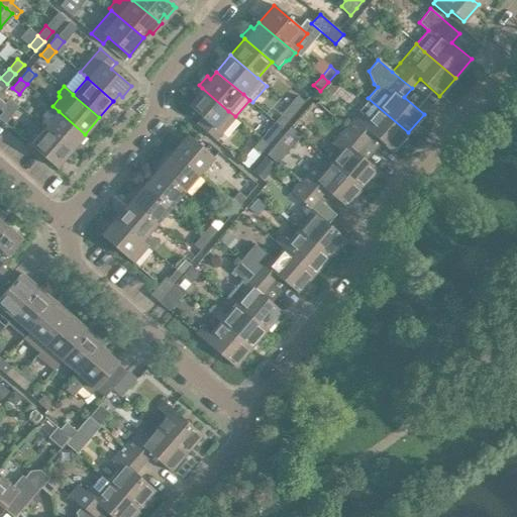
[(228,111),(202,88),(187,105),(202,118),(197,124),(215,139),(235,116),(228,111)]
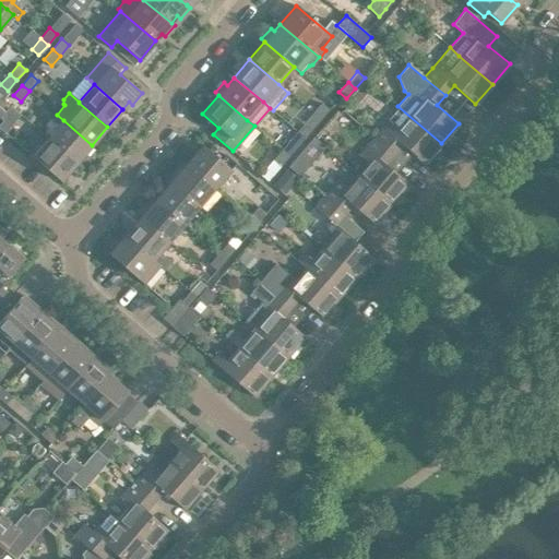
[(320,120),(329,109),(321,103),(312,114),(320,120)]
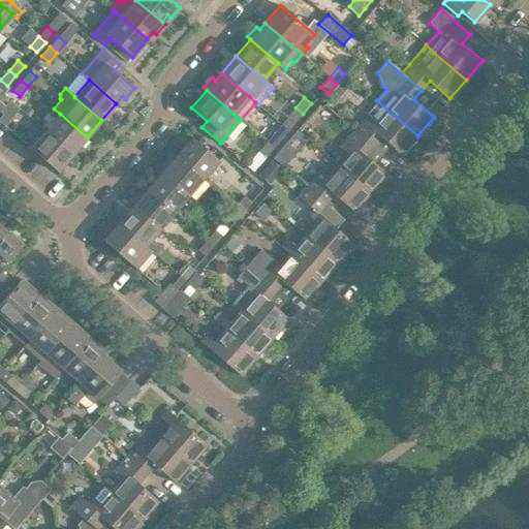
[(377,101),(361,120),(353,129),(373,147),(381,137),(401,155),(417,135),(376,100),(376,101),(377,101)]
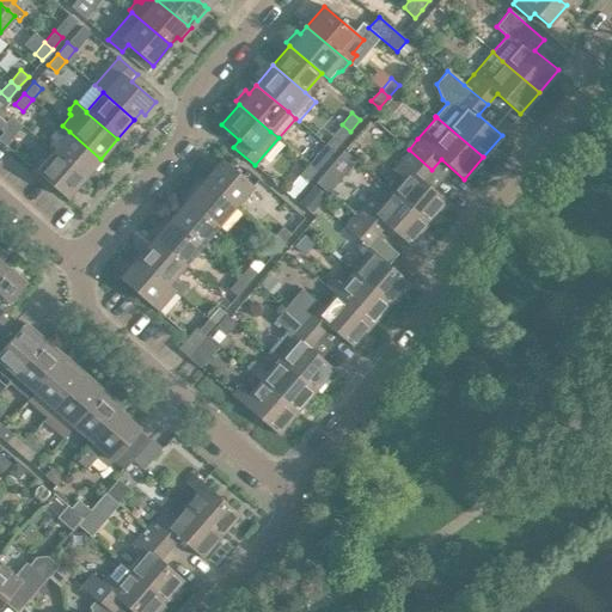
[(340,142),(350,132),(342,124),(332,135),(340,142)]
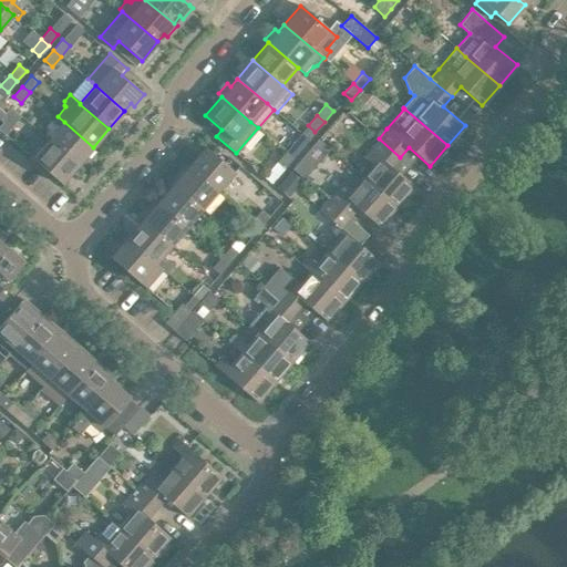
[(0,131),(4,135),(13,124),(6,117),(0,124),(0,131)]
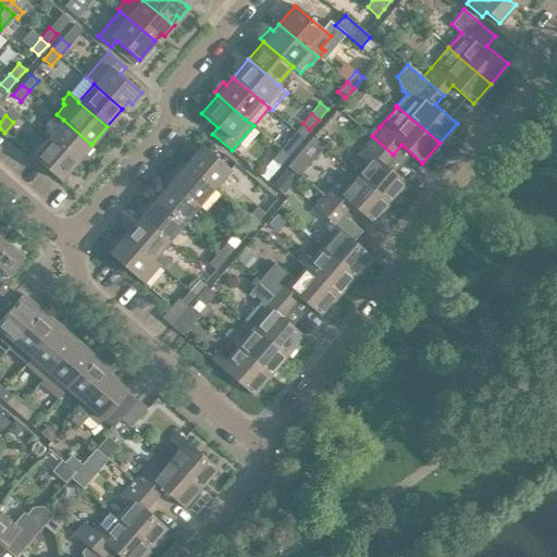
[(91,145),(63,120),(48,137),(76,162),(91,145)]
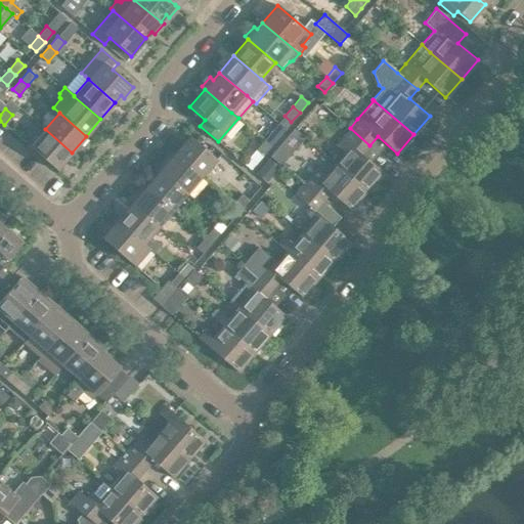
[(361,155),(369,145),(350,128),(335,145),(344,153),(335,164),(365,190),(382,172),(361,155)]
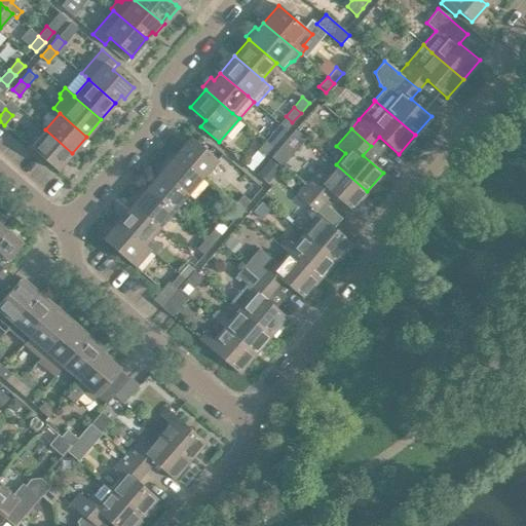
[(72,153),(45,129),(30,147),(57,171),(72,153)]
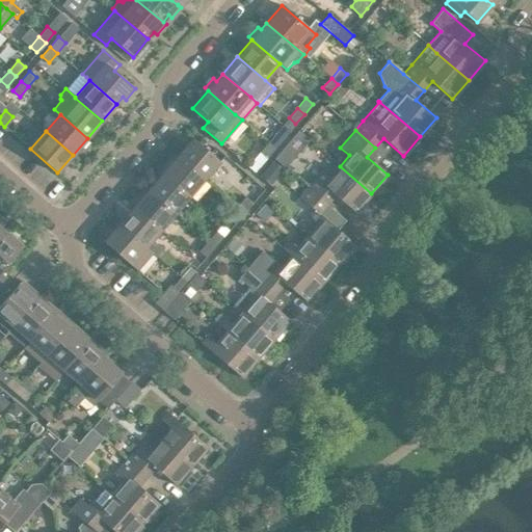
[(274,148),(284,138),(276,132),(268,142),(274,148)]
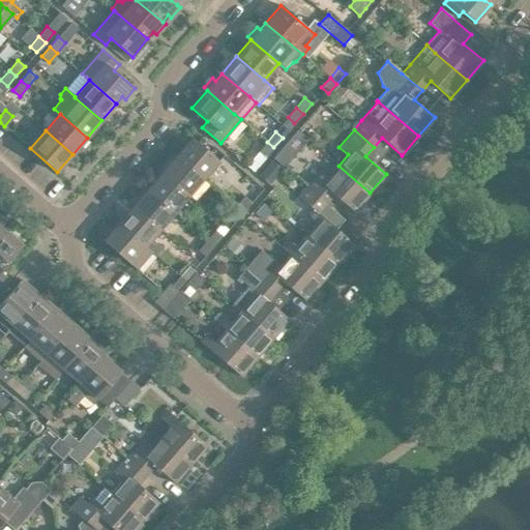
[(208,152),(192,137),(176,155),(203,178),(218,160),(224,154),(214,146),(208,152)]
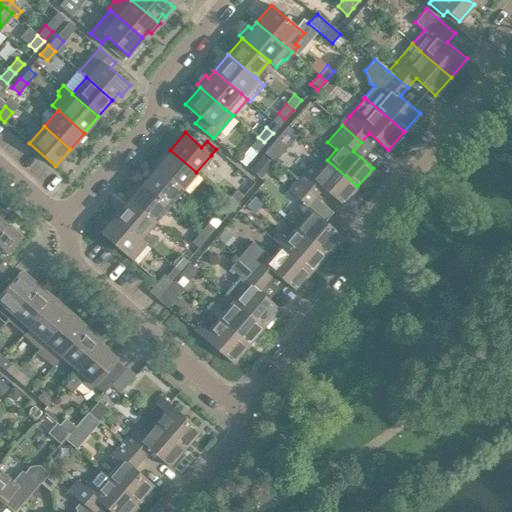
[(256,152),(264,142),(258,137),(249,146),(256,152)]
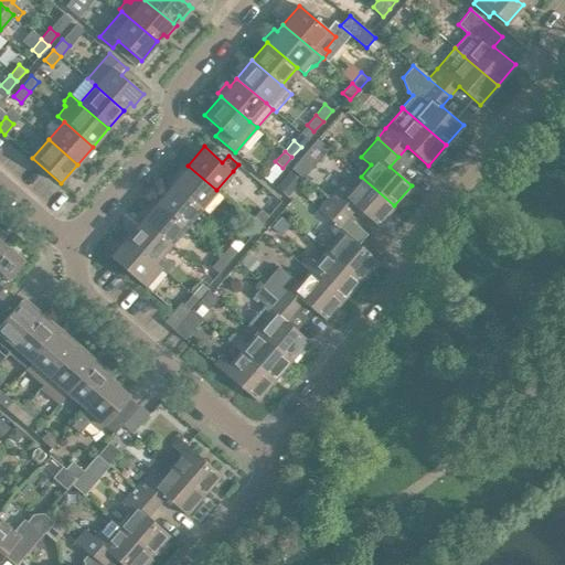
[(309,169),(298,160),(291,169),(301,178),(309,169)]
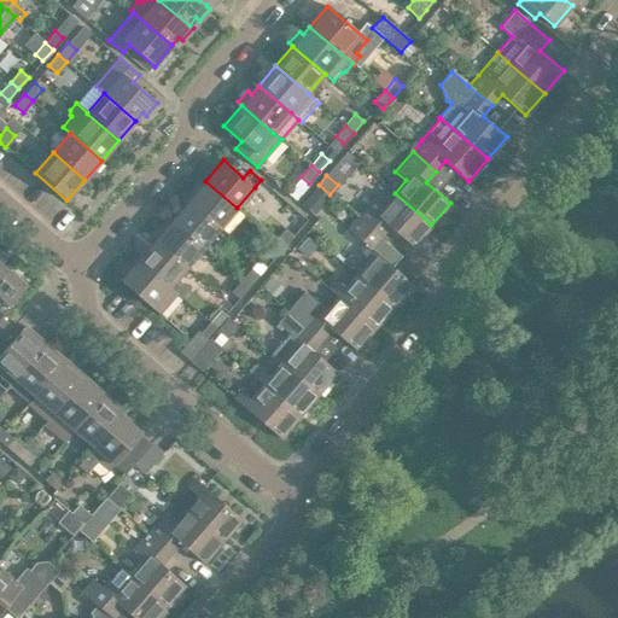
[(220,228),(237,208),(205,181),(198,188),(194,186),(185,197),(188,200),(220,228)]
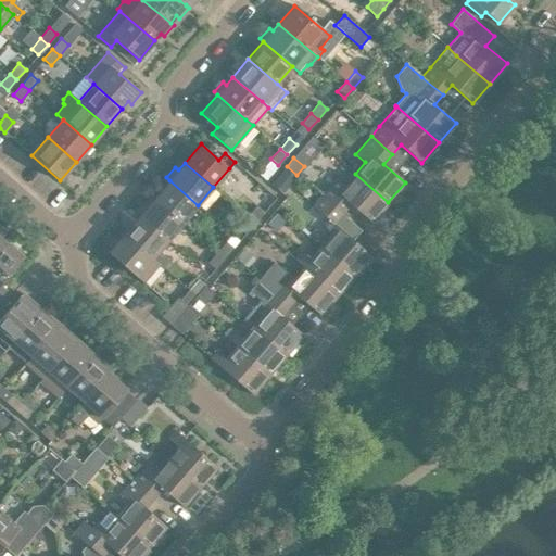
[(371,222),(388,202),(355,174),(344,186),(336,178),(320,196),(341,213),(350,203),(371,222)]
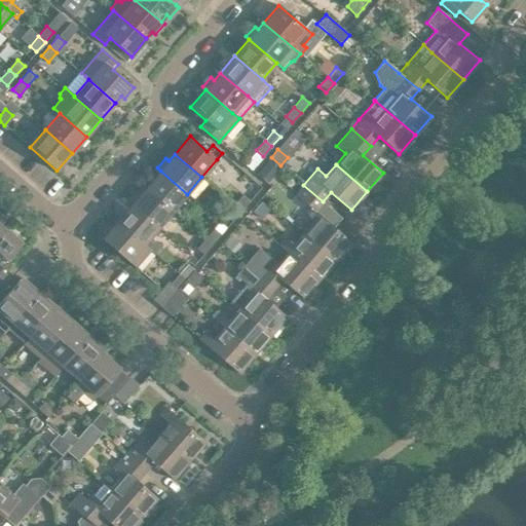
[(261,168),(257,174),(267,182),(271,178),(261,168)]
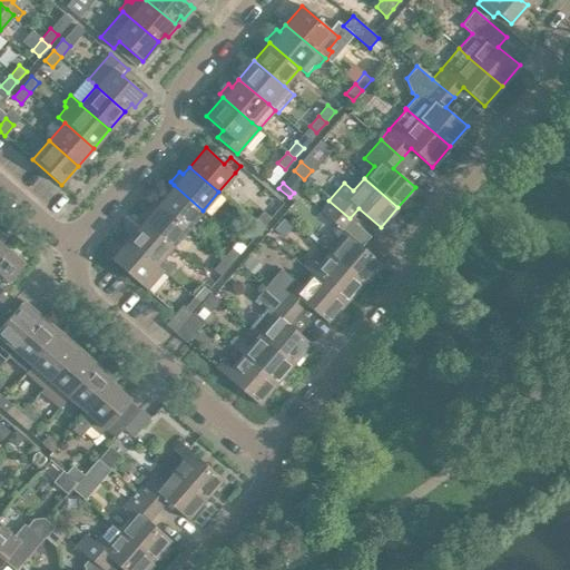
[(155,200),(158,203),(187,228),(203,210),(174,185),(167,193),(164,189),(155,200)]
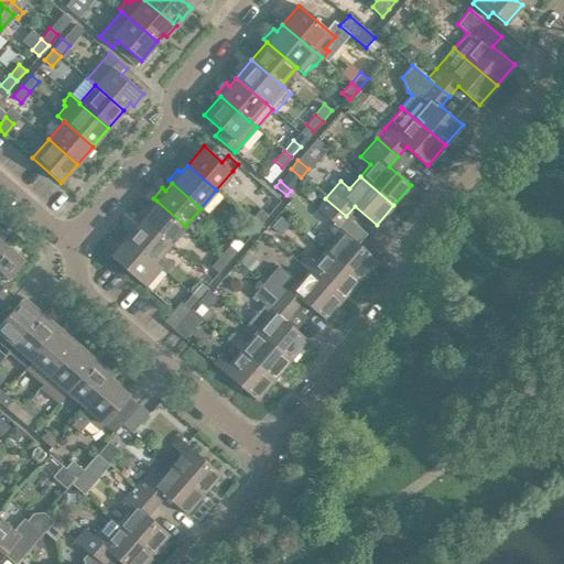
[(325,251),(359,280),(376,259),(337,227),(346,216),(325,198),(316,208),(333,223),(326,230),(336,239),(325,251)]
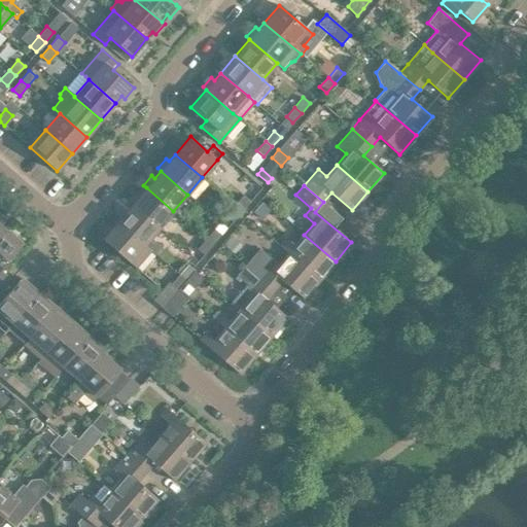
[(159,227),(173,211),(146,187),(140,195),(137,192),(129,202),(132,204),(132,205),(159,227)]
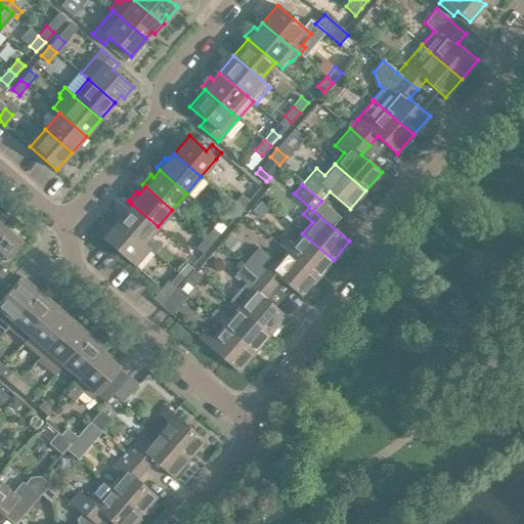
[(239,210),(249,200),(242,193),(233,204),(239,210)]
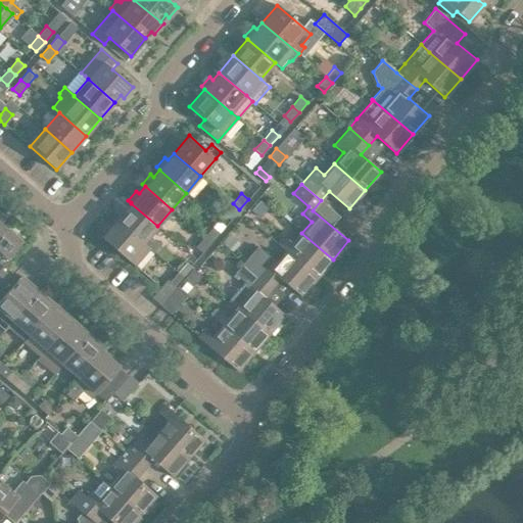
[(157,226),(131,203),(116,220),(149,248),(153,251),(159,244),(149,236),(157,226)]
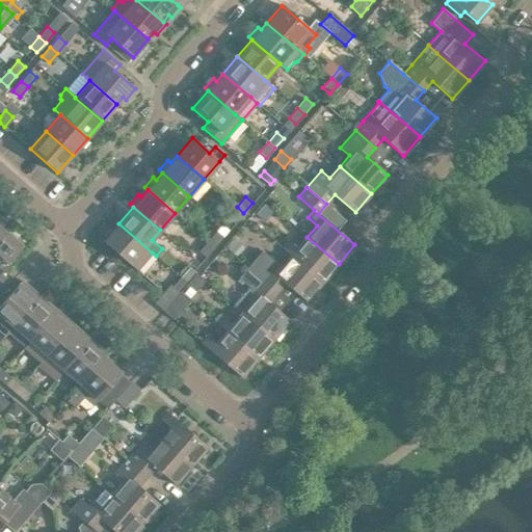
[(235,222),(243,213),(237,207),(229,217),(235,222)]
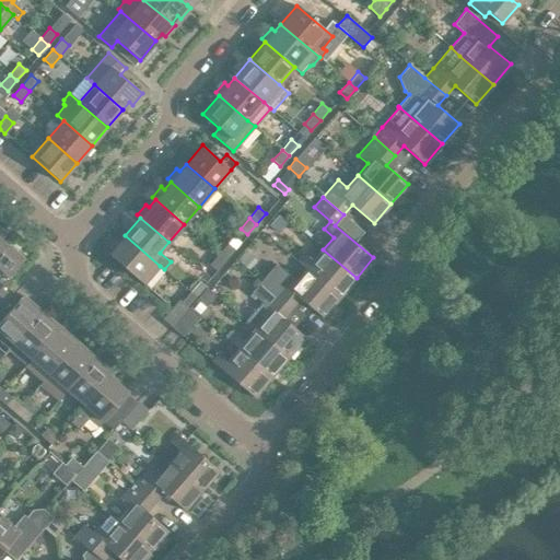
[(160,266),(125,235),(108,254),(143,284),(160,266)]
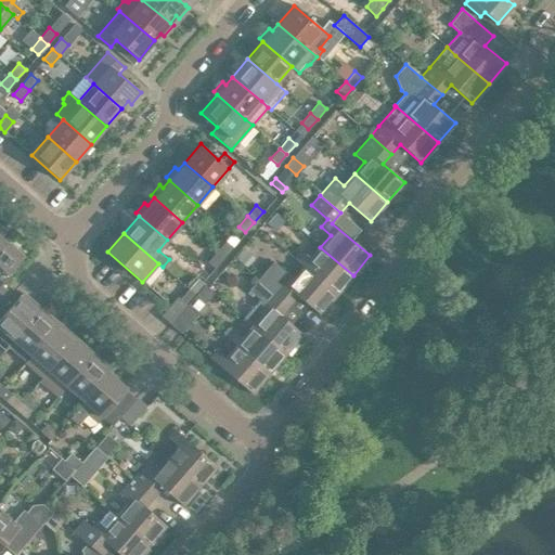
[(2,245),(0,246),(0,296),(5,289),(0,284),(21,260),(12,254),(15,250),(4,241),(1,244),(2,245)]
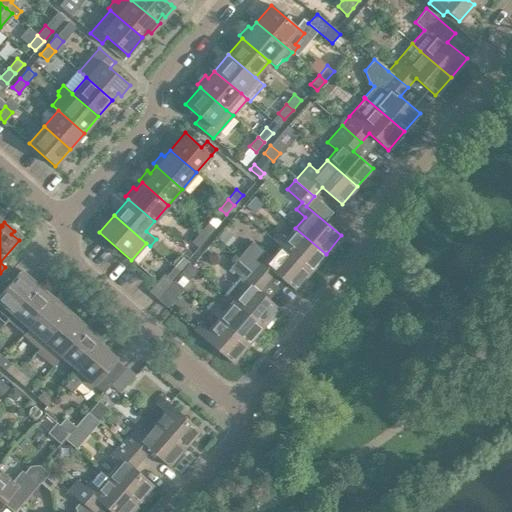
[(206,238),(215,228),(208,222),(200,232),(206,238)]
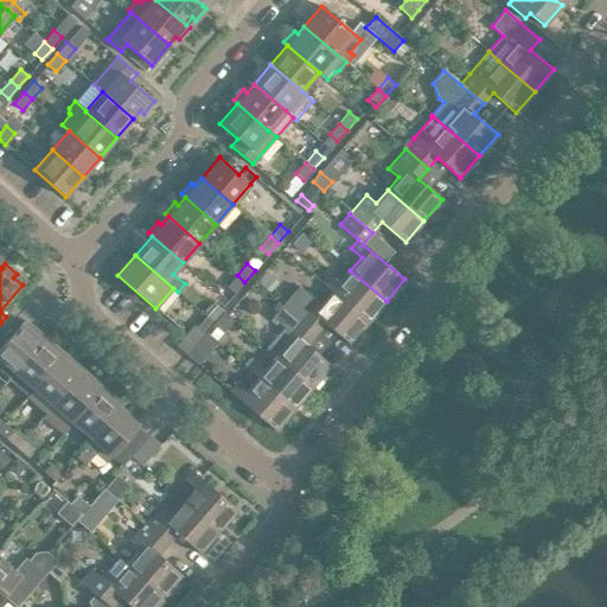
[(368,323),(387,301),(350,270),(339,282),(328,274),(321,282),(332,292),(368,323)]
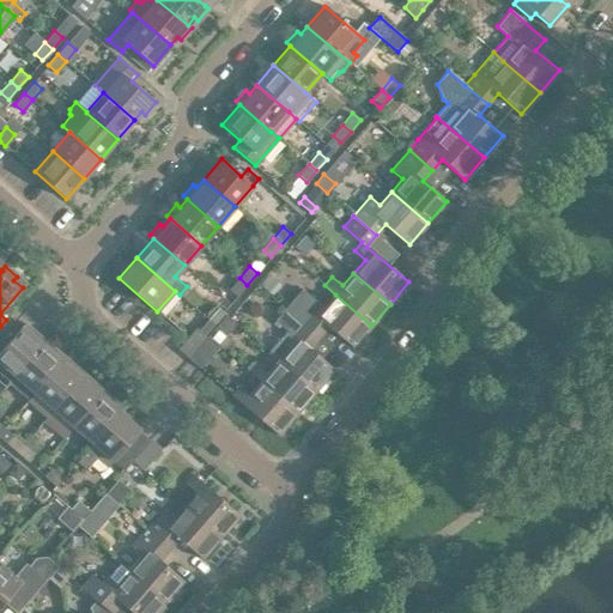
[(237,296),(247,285),(240,278),(229,289),(237,296)]
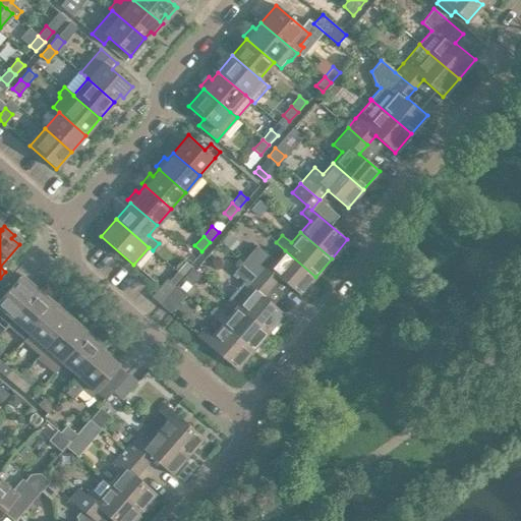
[(300,295),(315,277),(285,250),(275,262),(256,245),(250,252),(242,262),(252,270),(252,271),(272,287),(281,278),(300,295)]
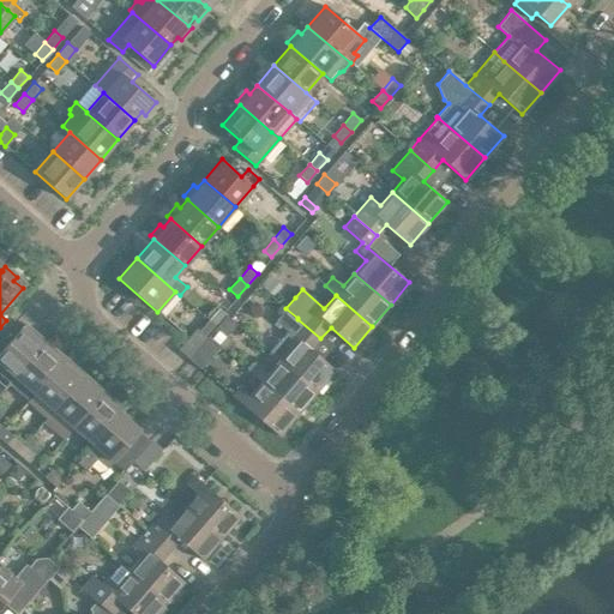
[(216,327),(227,315),(218,308),(209,320),(216,327)]
